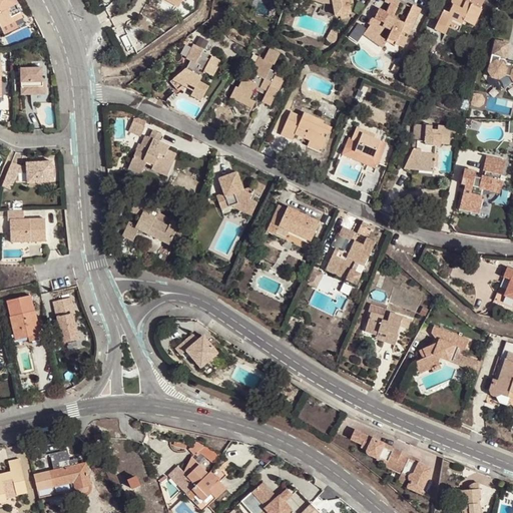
[(0,0),(0,23),(2,27),(22,17),(13,0),(0,0)]
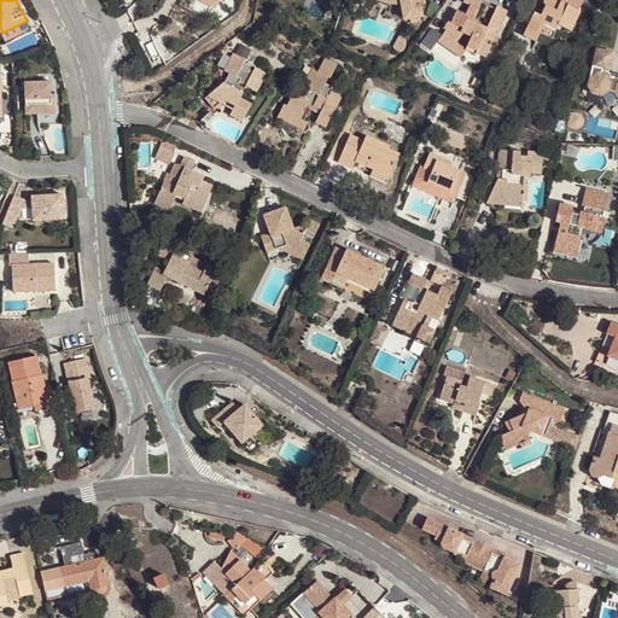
[(388,4),(401,4),(398,0),(362,0),(361,4),(385,11),(388,4)]
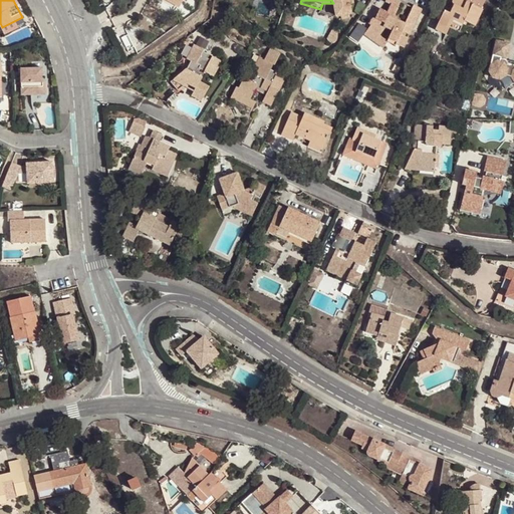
[(331,0),(333,3),(335,17),(351,13),(349,4),(354,3),(353,0),(331,0)]
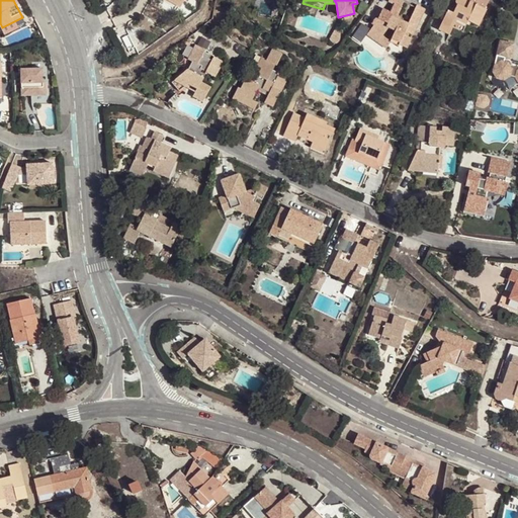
[(382,36),(389,27),(395,31),(390,41),(399,46),(400,45),(408,48),(412,38),(408,36),(410,33),(414,35),(426,9),(416,5),(408,23),(396,17),(400,8),(401,8),(404,1),(401,0),(389,0),(389,2),(395,4),(391,12),(384,10),(380,18),(378,17),(376,20),(376,21),(371,28),(382,36)]
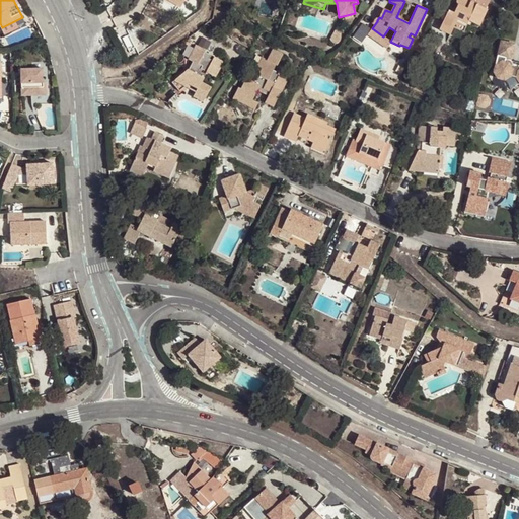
[(454,13),(449,10),(439,30),(449,35),(456,19),(466,24),(468,21),(479,26),(487,9),(476,4),(476,3),(471,1),(471,0),(457,0),(457,1),(458,5),(454,13)]
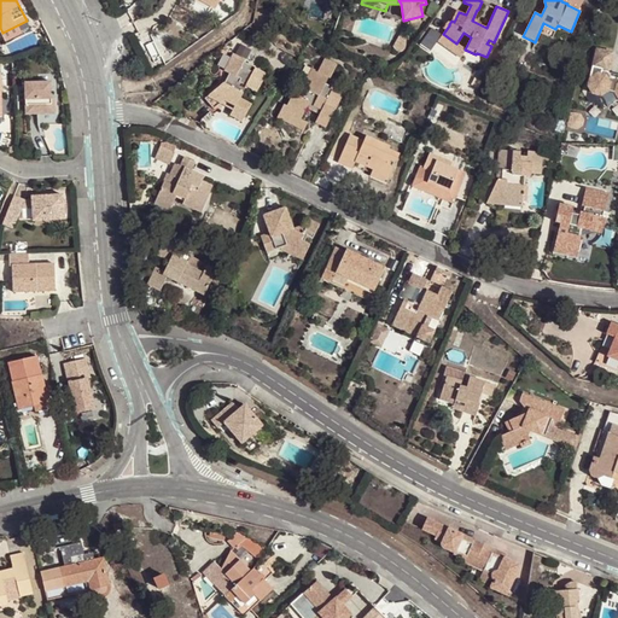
[(421,44),(432,50),(442,31),(431,25),(421,44)]
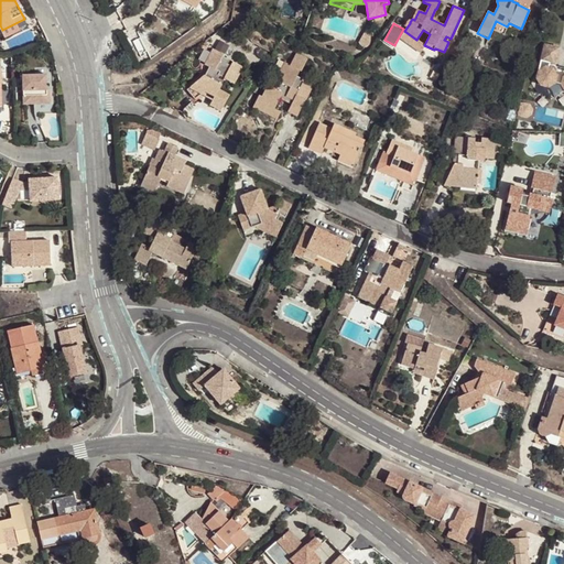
[(359,42),(361,44),(371,33),(366,29),(359,42)]
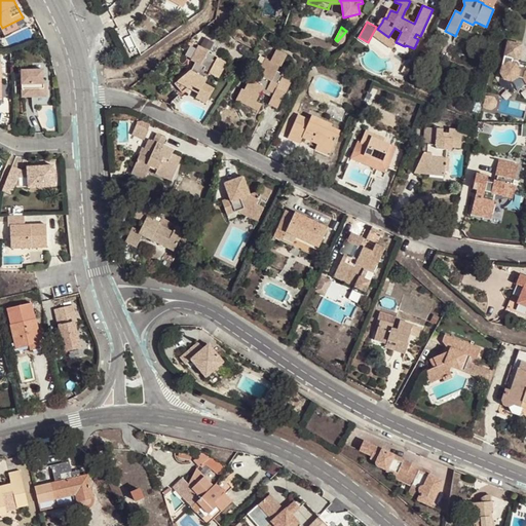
[(388,37),(377,29),(372,35),(391,48),(396,42),(388,37)]
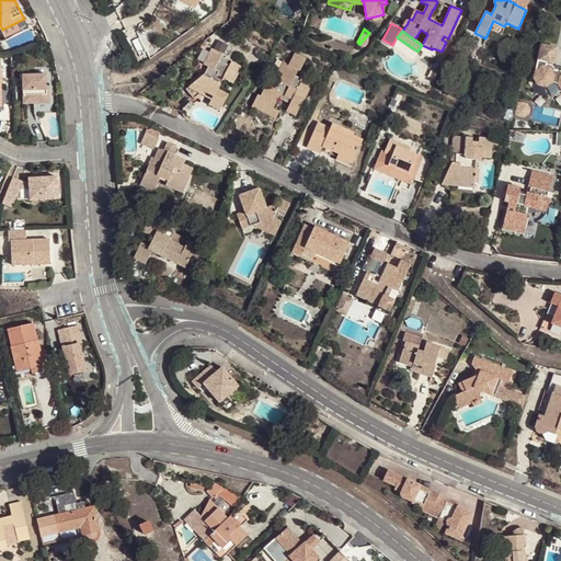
[(138,59),(148,54),(139,36),(129,41),(138,59)]
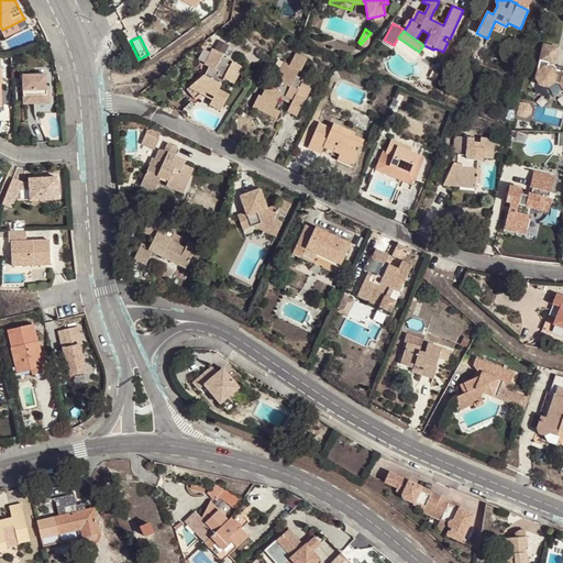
[(221,40),(216,46),(227,54),(231,47),(221,40)]
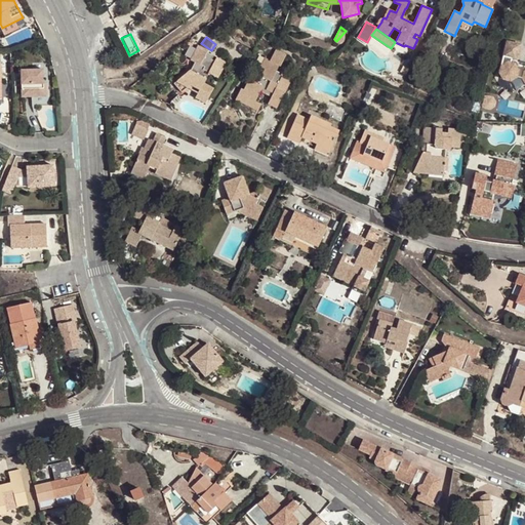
[(524,66),(520,65),(517,62),(520,45),(507,42),(503,58),(508,59),(508,63),(501,66),(499,73),(503,79),(511,81),(516,91),(524,85),(524,66)]
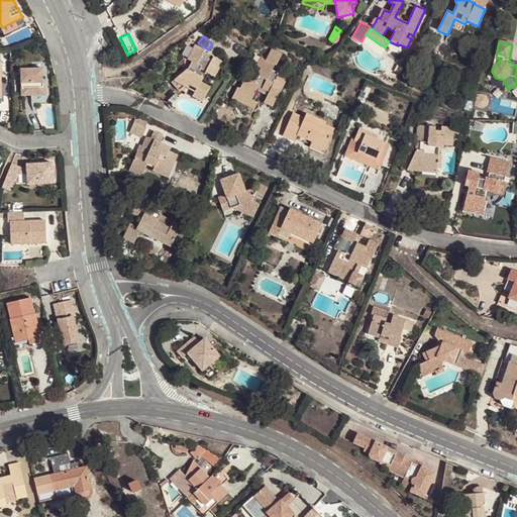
[(168,86),(178,91),(185,83),(196,88),(192,96),(202,101),(209,87),(200,82),(202,78),(204,79),(206,73),(214,77),(222,61),(213,57),(211,60),(208,59),(210,55),(204,52),(205,49),(195,44),(187,60),(191,62),(193,63),(190,71),(187,69),(168,86)]
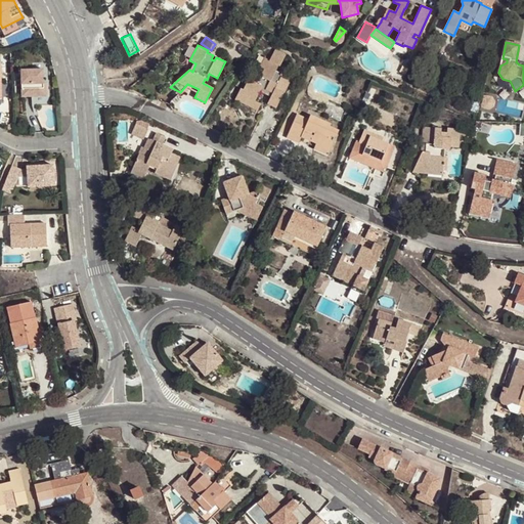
[(267,104),(275,108),(292,79),(275,70),(278,66),(279,67),(286,54),(275,49),(269,59),(265,57),(260,67),(258,64),(253,75),(260,78),(256,85),(248,80),(243,90),(241,89),(234,100),(243,104),(246,98),(254,102),(259,92),(261,88),(272,94),(270,98),(267,104)]
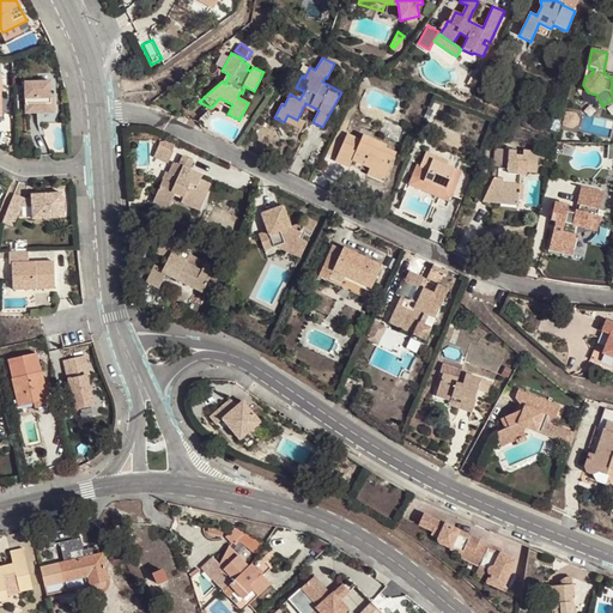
[(25,83),(26,114),(41,114),(44,110),(55,109),(54,98),(52,98),(52,82),(25,83)]
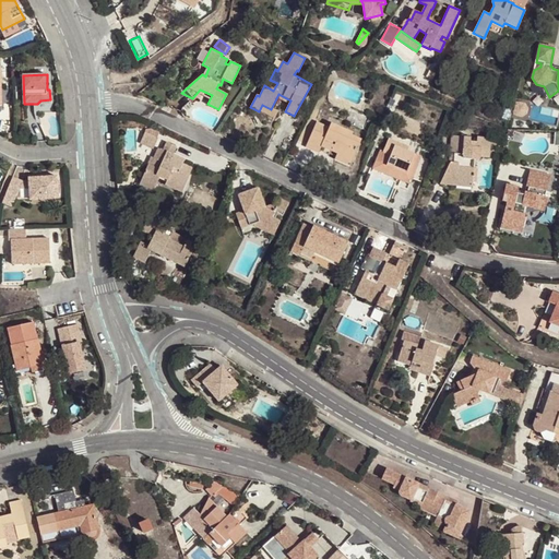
[(288,105),(290,100),(278,94),(276,98),(288,105)]
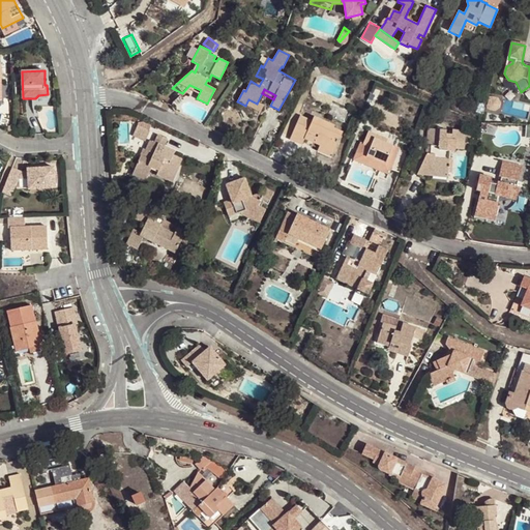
[(248,99),(245,106),(260,113),(263,107),(257,104),(248,99)]
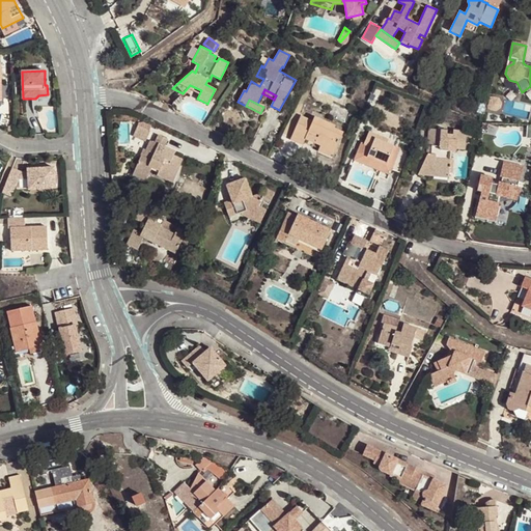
[(479,101),(476,113),(484,114),(487,103),(479,101)]
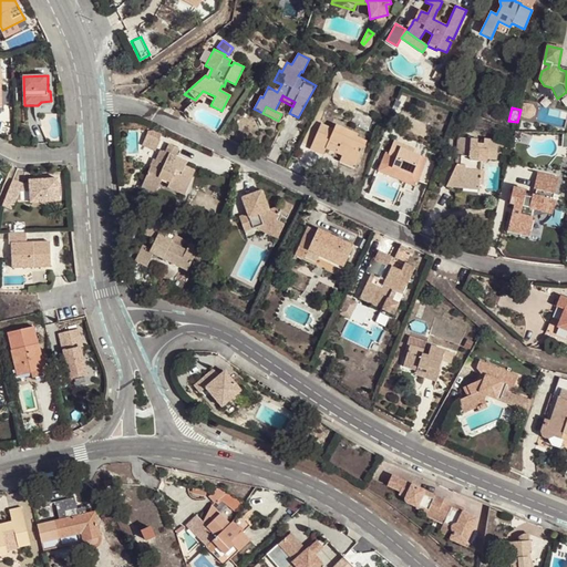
[(320,124),(310,148),(322,154),(326,147),(337,153),(339,150),(343,152),(342,155),(358,162),(367,142),(357,137),(358,134),(336,124),(333,130),(320,124)]
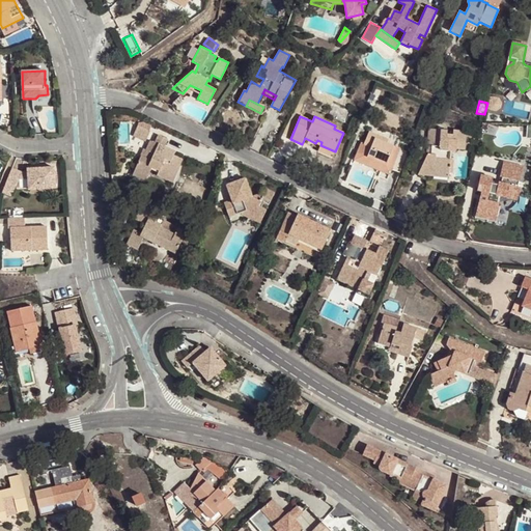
[(138,127),(134,136),(146,141),(150,132),(138,127)]
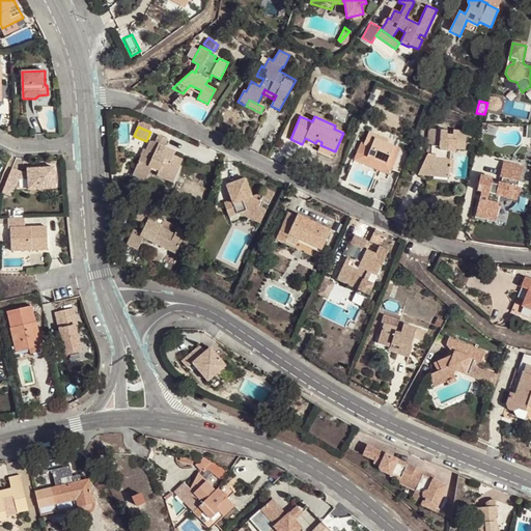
[(464,149),(466,131),(452,130),(452,135),(445,134),(445,138),(440,138),(441,130),(428,129),(426,154),(429,154),(429,162),(425,161),(420,174),(427,175),(432,170),(449,171),(448,172),(451,173),(452,160),(450,159),(450,151),(455,151),(455,148),(464,149)]
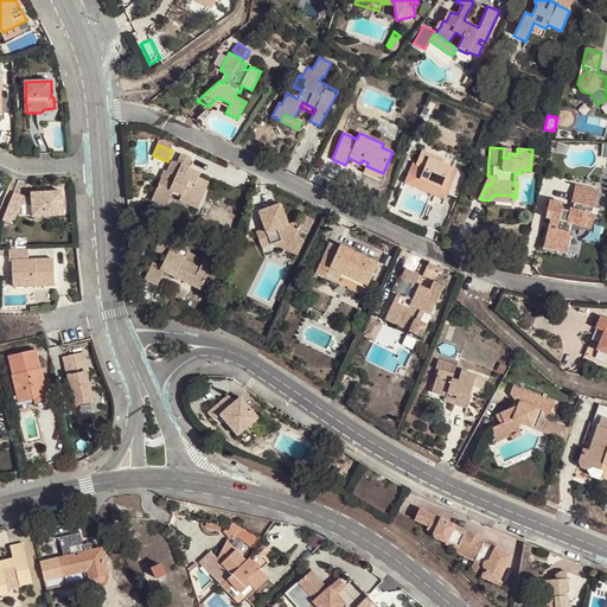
[(449,191),(458,170),(442,164),(445,158),(422,148),(416,165),(413,164),(409,176),(449,191)]
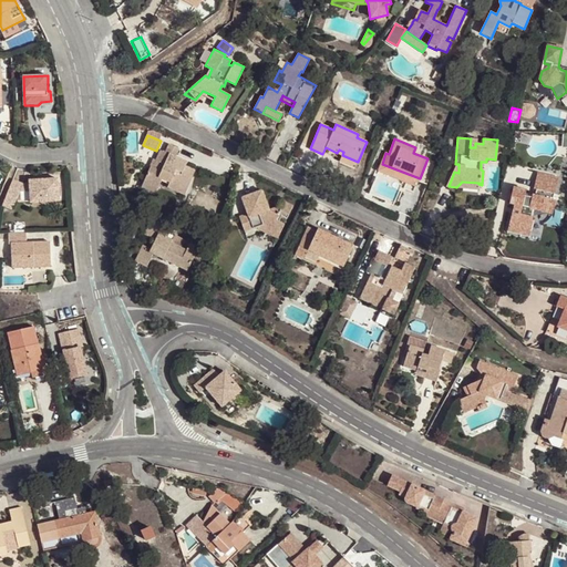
[(179,150),(168,144),(165,152),(161,151),(156,160),(154,158),(143,183),(157,189),(162,179),(169,183),(167,187),(182,193),(186,182),(189,183),(195,169),(186,165),(187,161),(176,156),(179,150)]
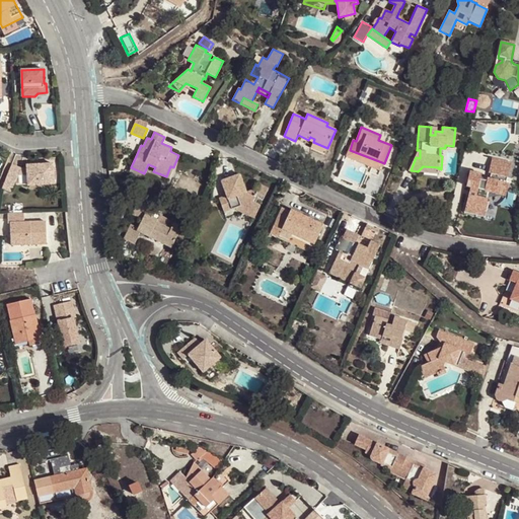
[(324,154),(327,148),(313,142),(310,148),(324,154)]
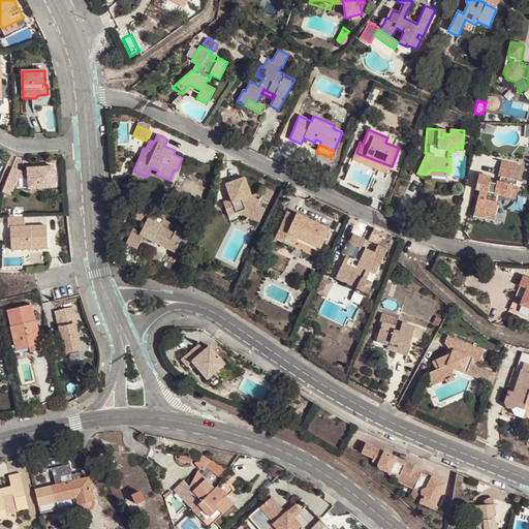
[(389,174),(392,166),(356,153),(353,160),(389,174)]
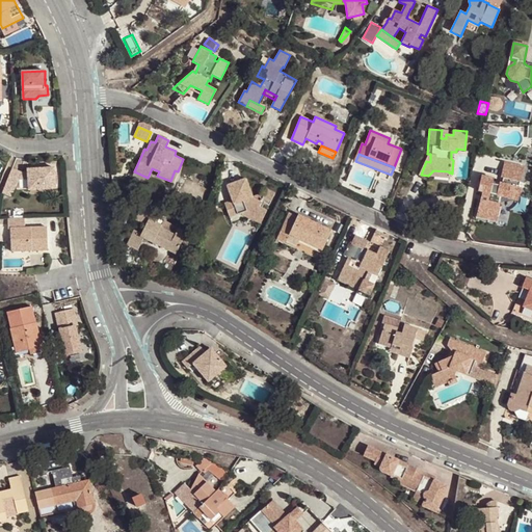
[(482,175),(478,191),(482,192),(477,213),(498,218),(501,204),(499,204),(501,196),(517,201),(521,188),(517,187),(520,181),(521,181),(524,166),(505,162),(501,177),(502,178),(501,182),(500,181),(499,185),(493,184),(494,178),(482,175)]
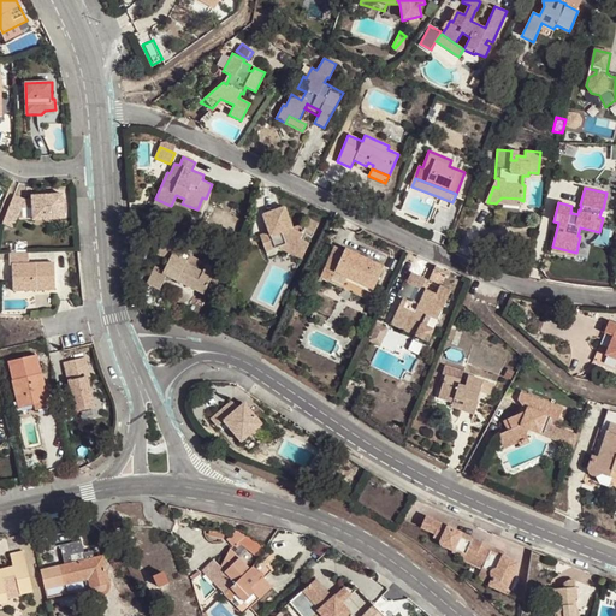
[(33,199),(33,207),(34,220),(65,218),(63,194),(33,196),(33,199)]
